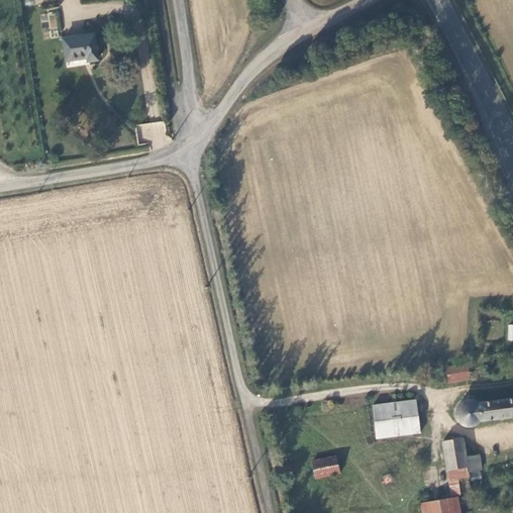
[(101,33),(71,38),(74,61),(95,58),(95,61),(106,60),(101,33)]
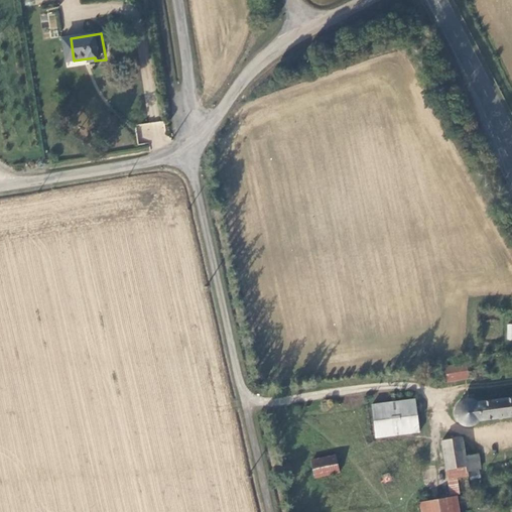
[(469,366),(442,369),(443,380),(471,378),(469,366)]
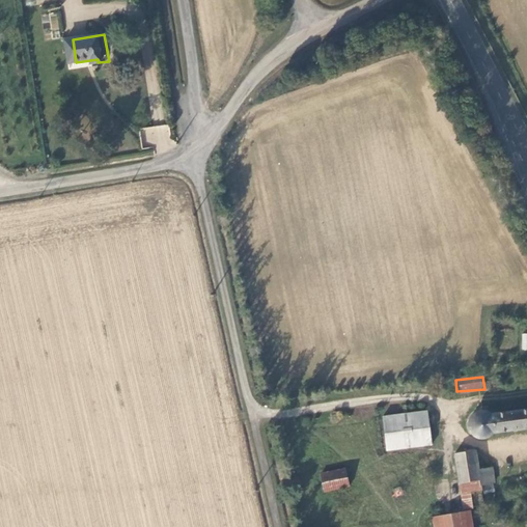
[(467,427),(471,437),(482,441),(493,437),(495,434),(526,430),(526,409),(491,414),(487,411),(480,410),(470,415),(467,425),(467,427)]
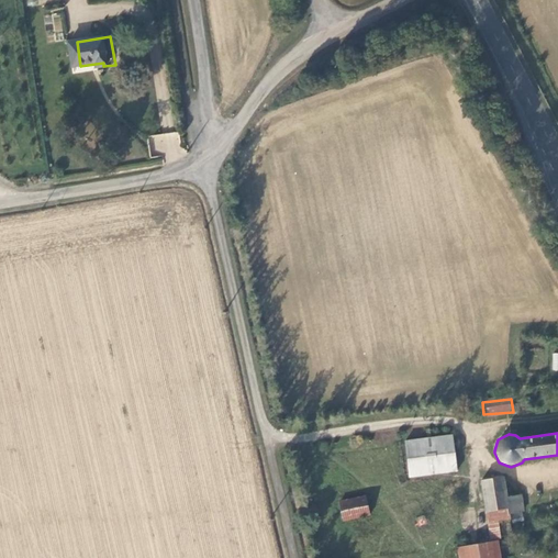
[(453,434),(405,438),(409,477),(457,472),(453,434)]
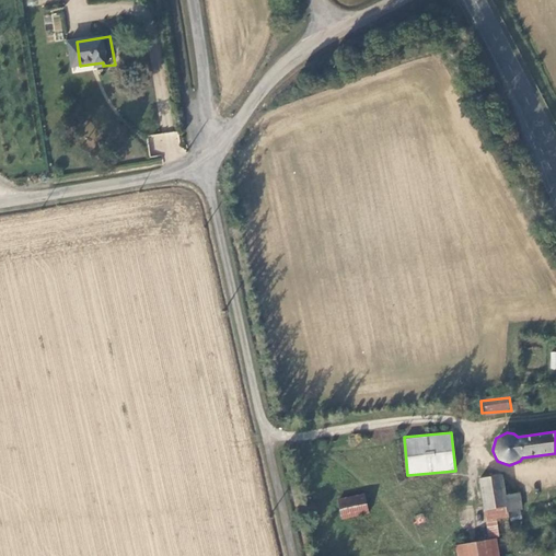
[(504,476),(483,479),(493,542),(456,546),(456,555),(498,555),(496,542),(501,542),(499,523),(510,523),(509,512),(522,510),(520,494),(506,496),(504,476)]
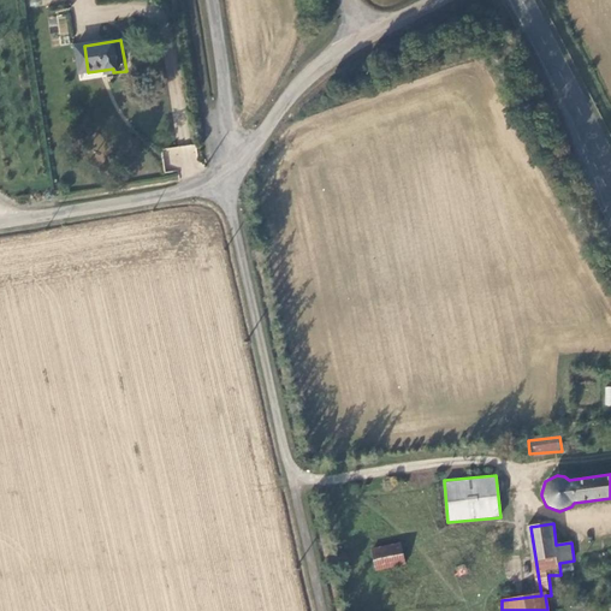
[(399,544),(373,551),(379,570),(404,563),(399,544)]
